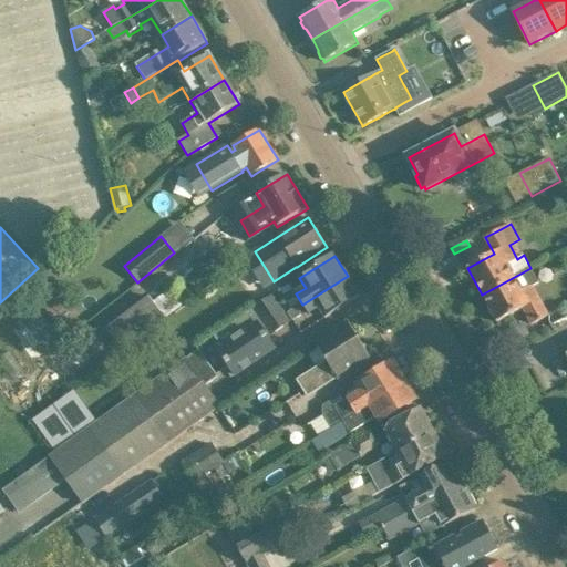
[(531,268),(482,295),(497,322),(523,308),(532,325),(548,316),(532,287),(539,282),(531,268)]
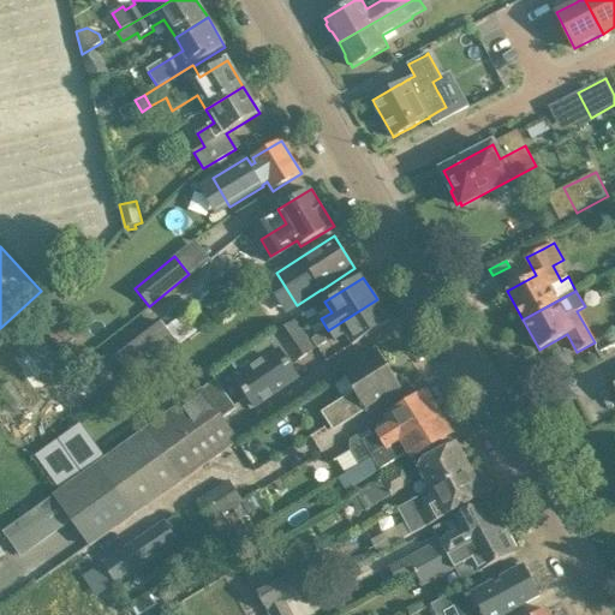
[(377,299),(328,330),(335,342),(346,335),(353,346),(390,321),(377,299)]
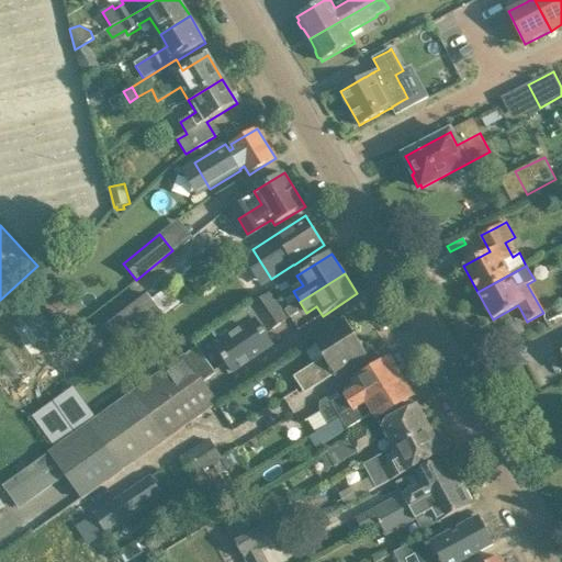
[(172,310),(182,301),(171,285),(153,300),(146,291),(103,323),(122,348),(172,310)]
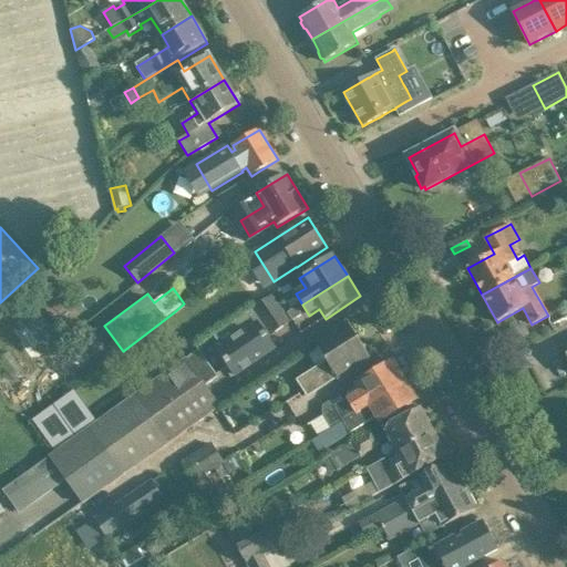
[(271,297),(277,306),(284,302),(277,292),(270,297),(271,297)]
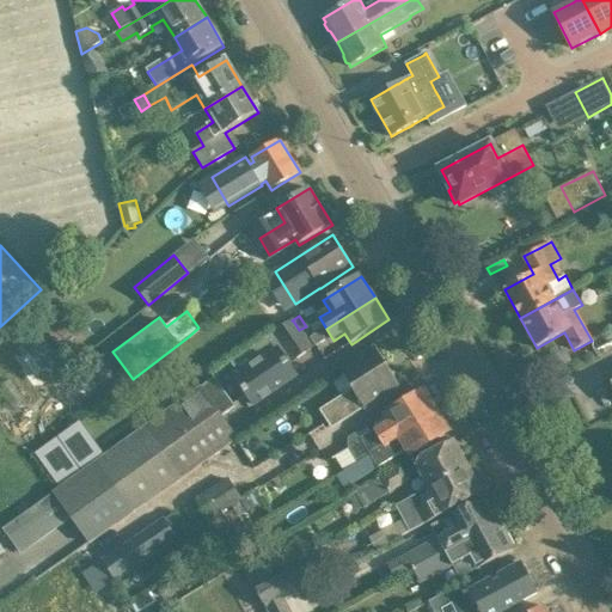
[(312,349),(299,330),(293,320),(246,353),(255,366),(236,380),(254,405),(297,375),(288,363),(293,361),(293,362),(312,349)]
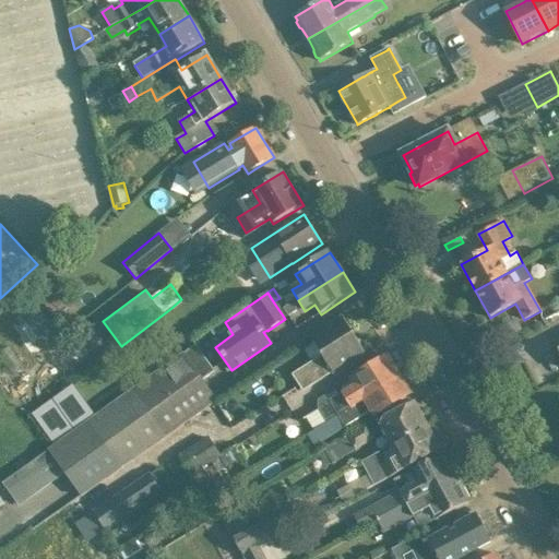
[(38,302),(10,325),(22,340),(19,341),(33,358),(35,357),(36,358),(52,345),(51,343),(63,333),(38,302)]
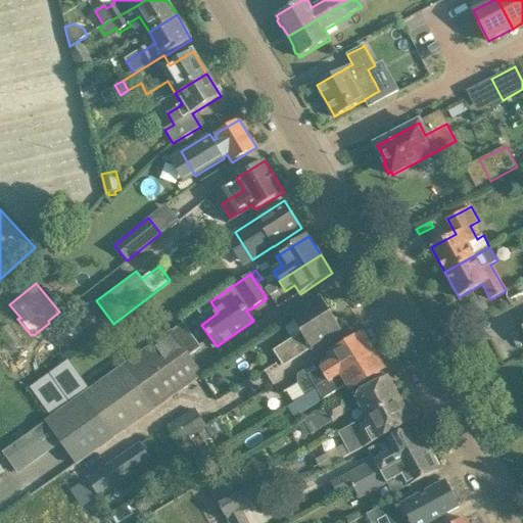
[(265,288),(270,296),(278,291),(273,283),(265,288)]
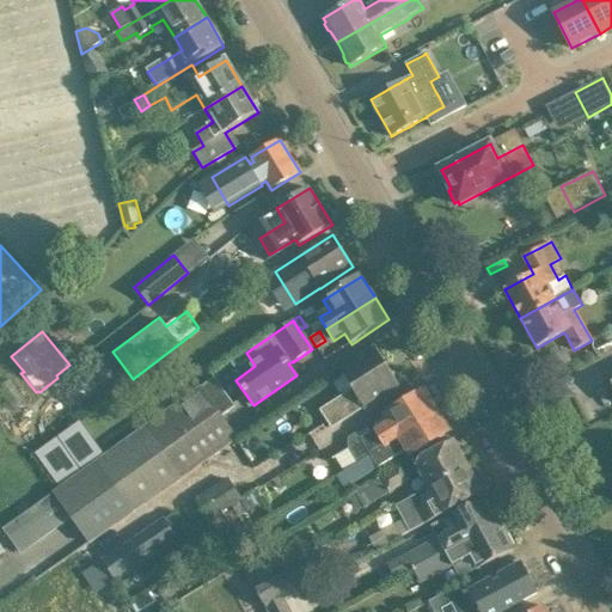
[(375,349),(355,362),(341,372),(354,391),(323,411),(334,428),(363,408),(366,409),(401,386),(375,349)]
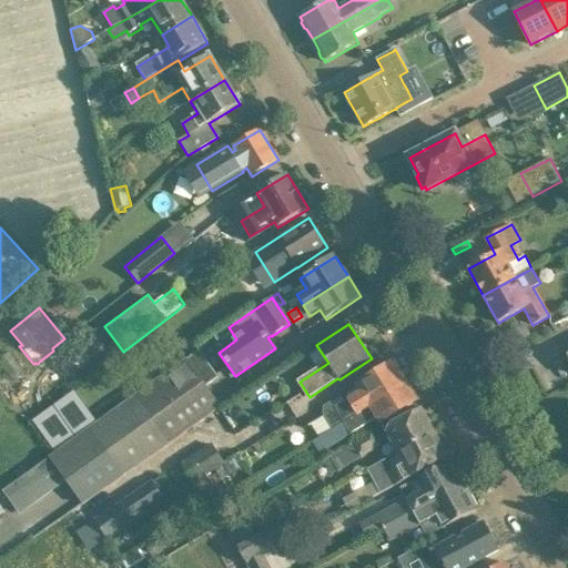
[(50,458),(66,482),(83,505),(99,494),(220,408),(205,387),(219,378),(199,352),(85,433),(62,449),(50,458)]
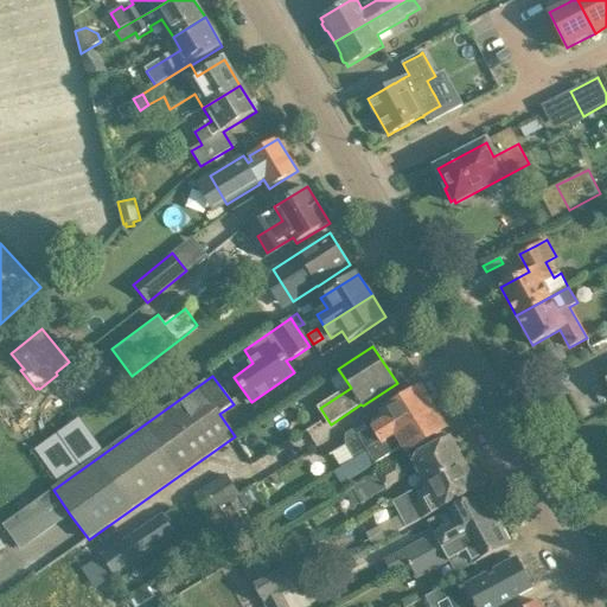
[(332,453),(342,468),(369,453),(366,451),(433,408),(420,388),(400,401),(345,435),(345,443),(332,453)]
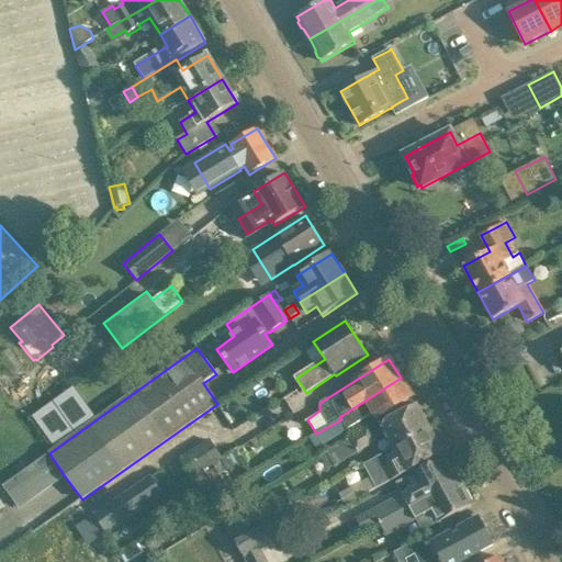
[(341,419),(316,434),(310,438),(316,449),(347,429),(374,413),(378,418),(413,396),(401,378),(339,417),(341,419)]
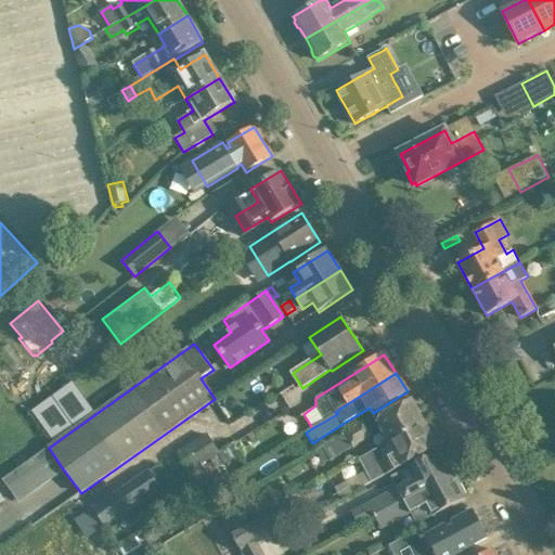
[(65,396),(41,413),(61,439),(84,423),(65,396)]
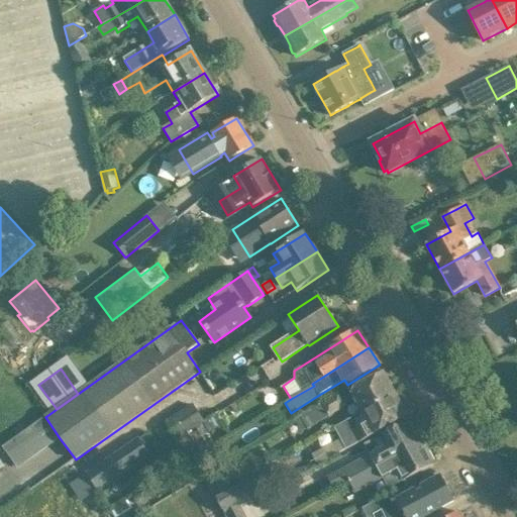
[(352,395),(363,413),(395,395),(383,374),(350,391),(346,389),(321,404),(294,420),(302,433),(346,406),(343,401),(352,395)]
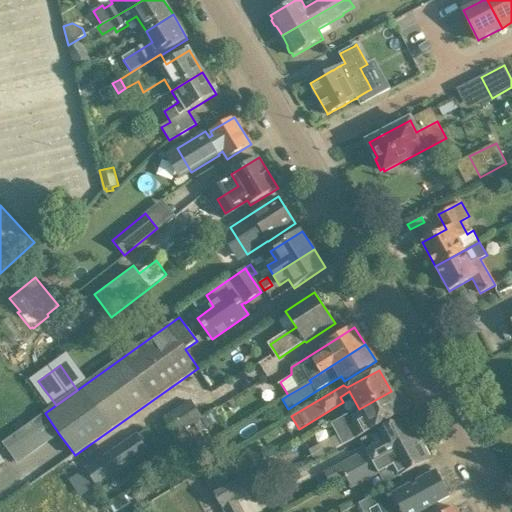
[(391,391),(359,409),(364,418),(349,426),(349,425),(335,433),(337,436),(322,444),(328,454),(342,445),(343,446),(371,430),(403,413),(391,391)]
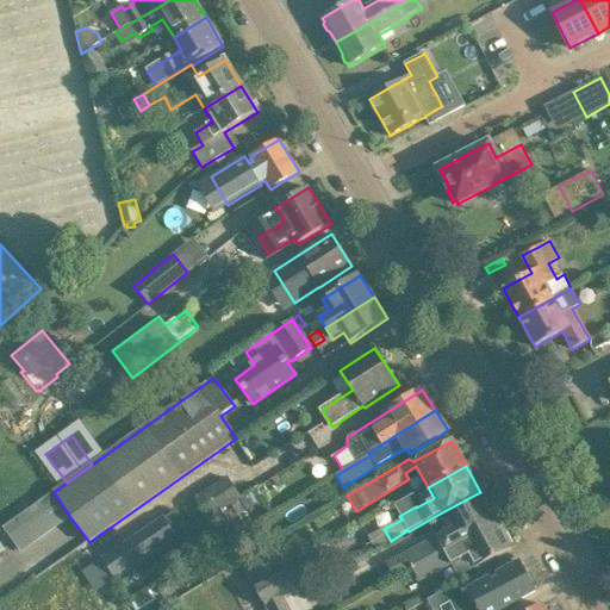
[(241,498),(228,475),(194,496),(207,518),(238,499),(241,498)]
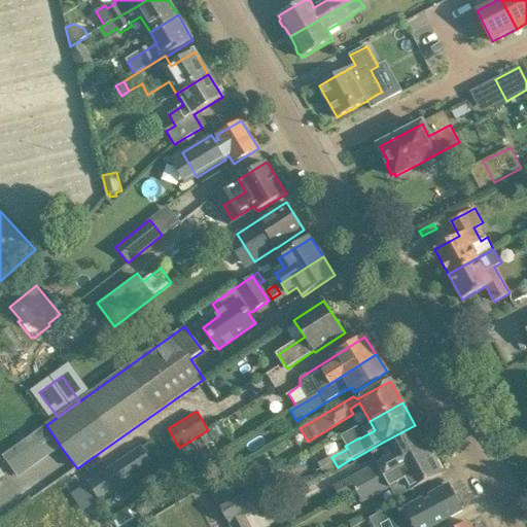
[(208,430),(206,431),(212,442),(225,433),(219,423),(208,430)]
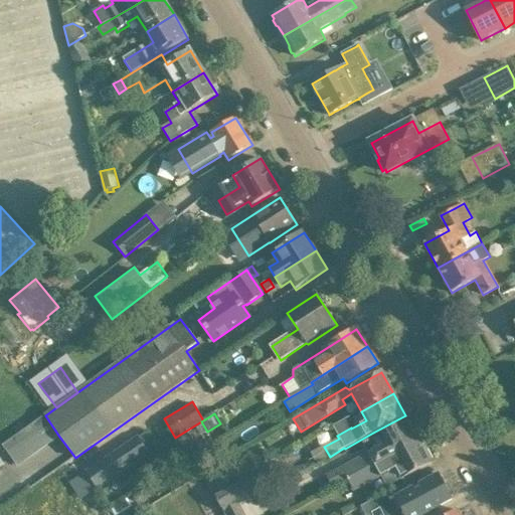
[(45,415),(28,427),(43,448),(59,437),(45,415)]
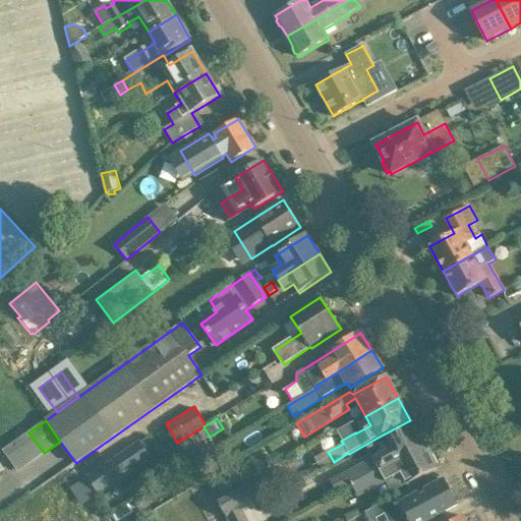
[(346,474),(352,485),(425,446),(413,423),(383,440),(389,451),(346,474)]
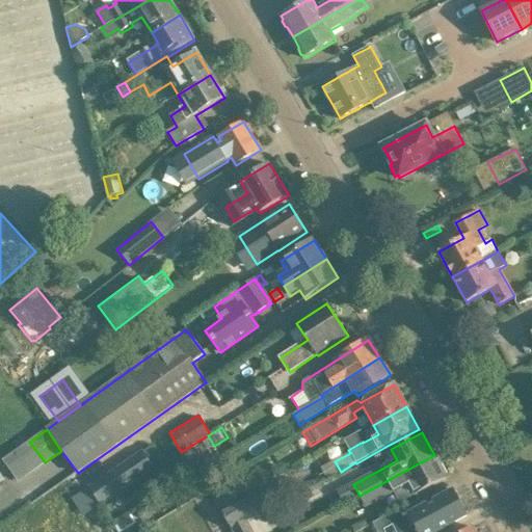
[(142,453),(90,487),(101,503),(153,469),(142,453)]
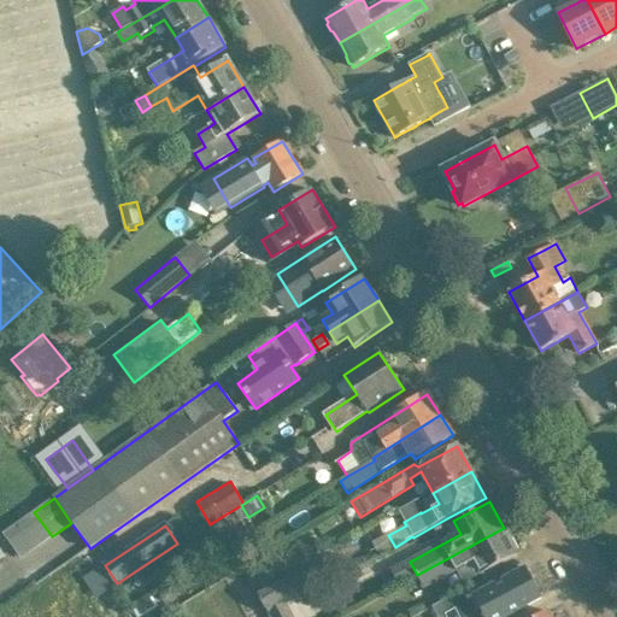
[(504,528),(417,575),(424,589),(475,560),(482,574),(518,554),(504,528)]
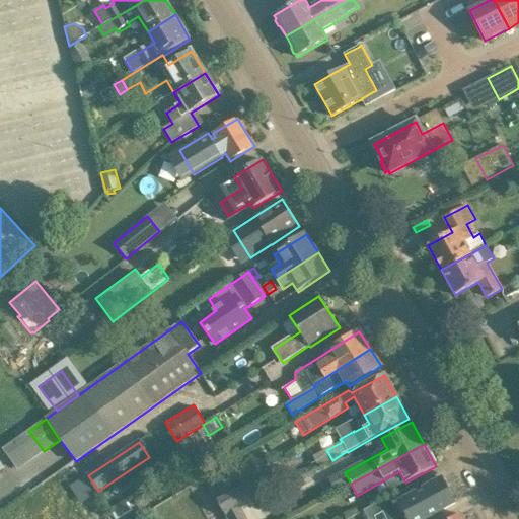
[(211,489),(214,496),(229,488),(219,468),(205,477),(211,489)]
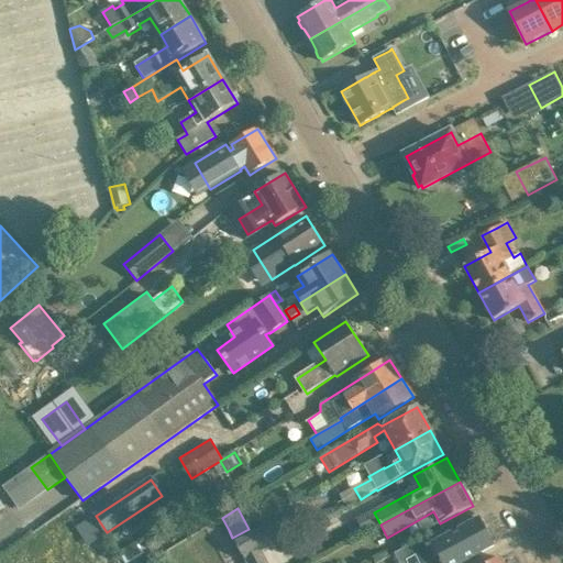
[(443,528),(411,544),(421,562),(460,562),(494,545),(479,519),(448,537),(443,528)]
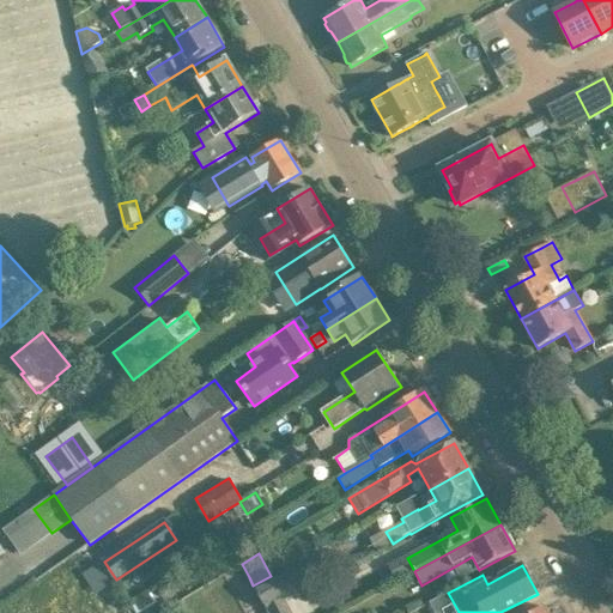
[(254,586),(267,610),(286,600),(292,596),(278,572),(254,586)]
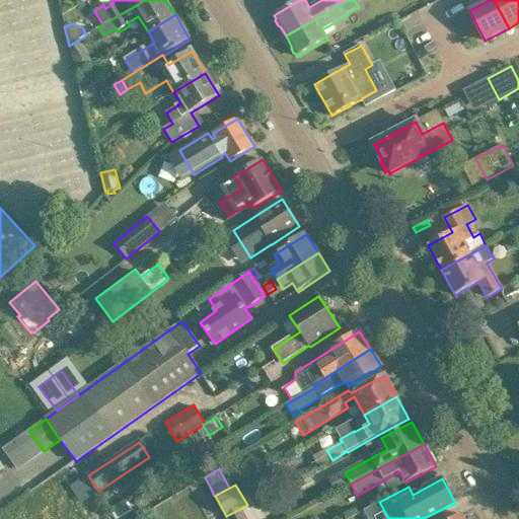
[(226,516),(227,518),(247,518),(245,514),(242,508),(226,516)]
